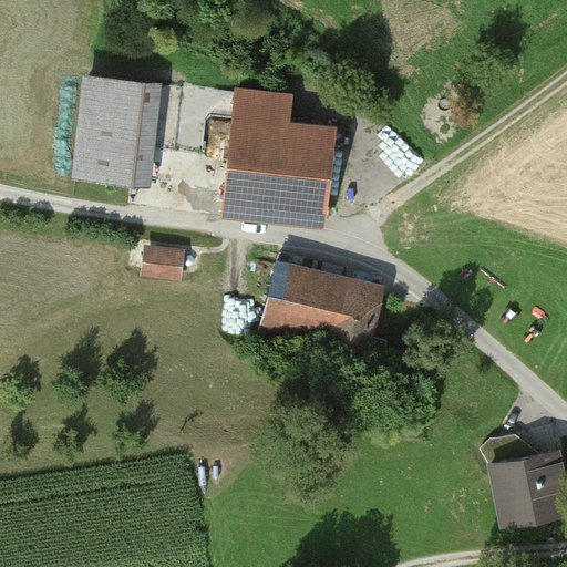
[(84,76),(71,176),(147,186),(161,86),(84,76)]
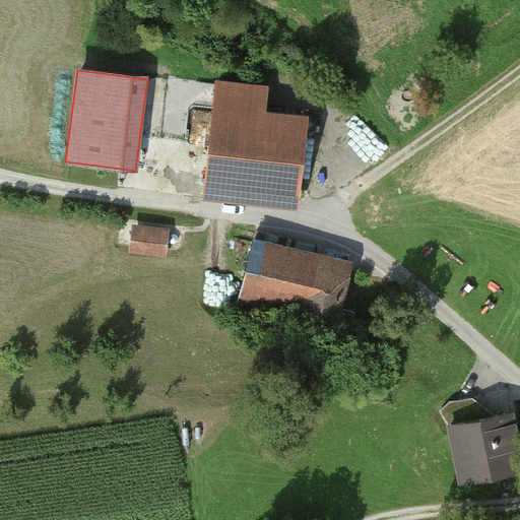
[(216,85),(207,184),(304,193),(310,121),(265,117),(268,89),(216,85)]
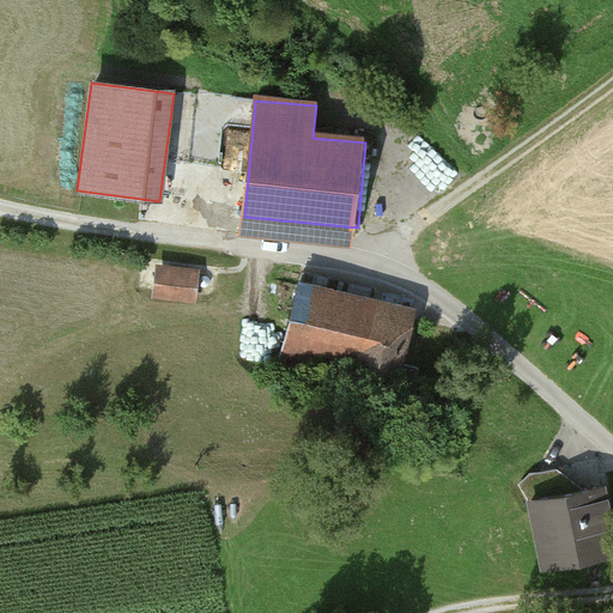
[(200,271),(158,266),(155,297),(196,303),(200,271)]
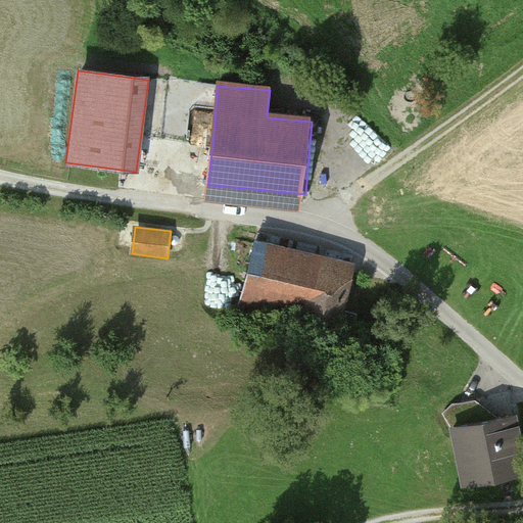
[(361,266),(257,240),(247,283),(316,300),(312,317),(345,325),(361,266)]
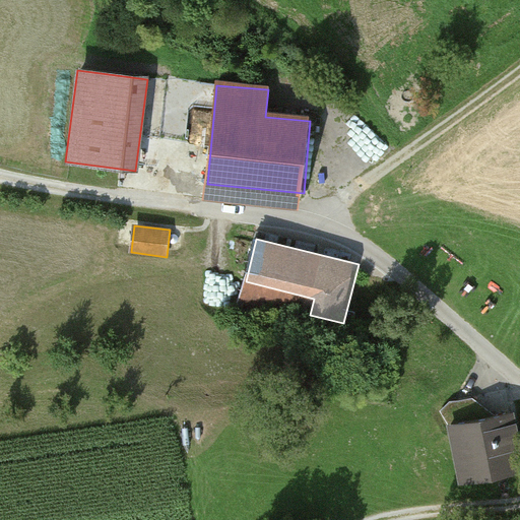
[(453,428),(464,483),(519,471),(519,448),(513,415),(453,428)]
